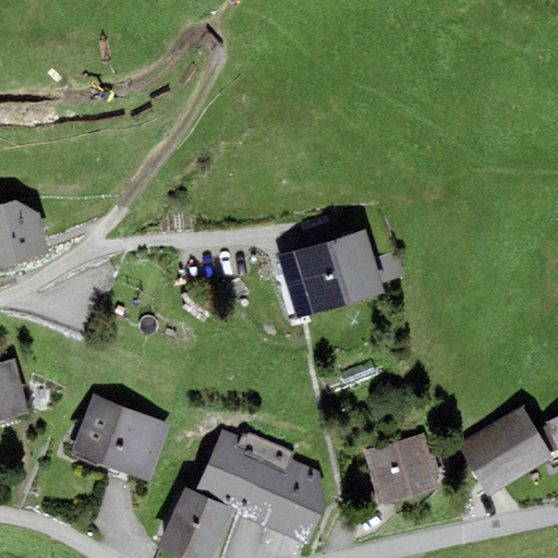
[(0,269),(50,256),(39,210),(15,201),(0,203),(0,269)]
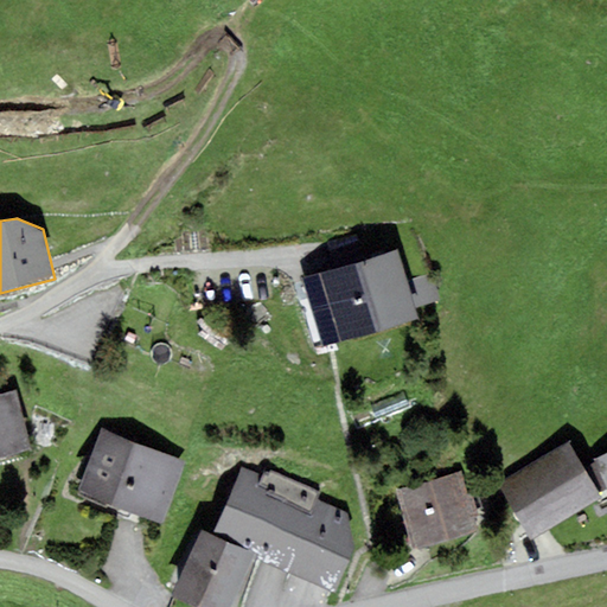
[(324,346),(417,320),(414,307),(406,280),(397,250),(305,278),(324,346)]
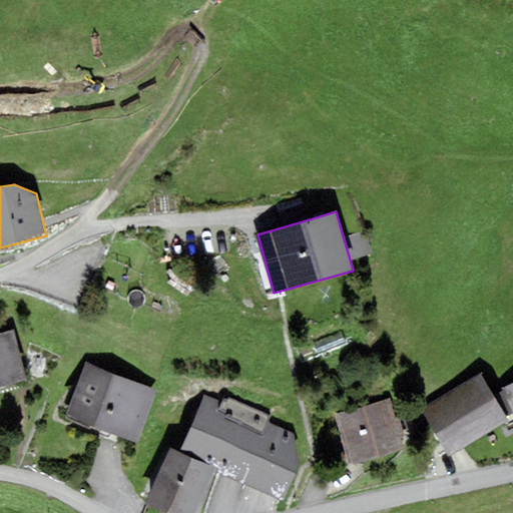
[(343,236),(350,260),(372,253),(365,230),(343,236)]
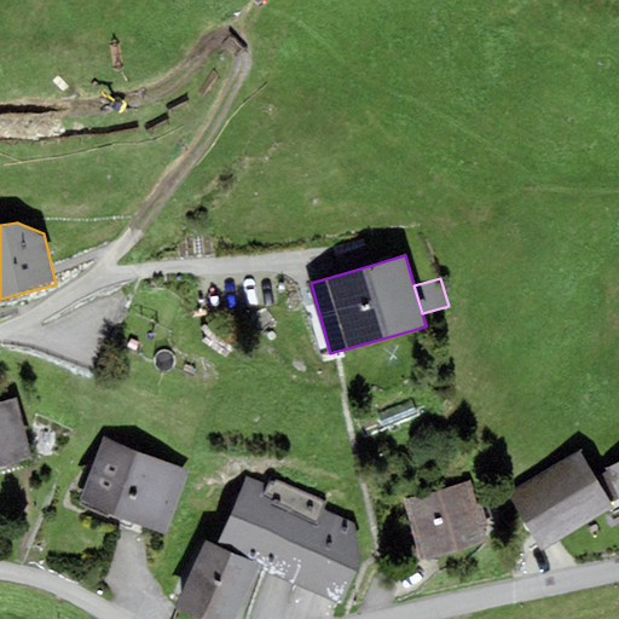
[(0,466),(30,460),(17,400),(0,403),(0,466)]
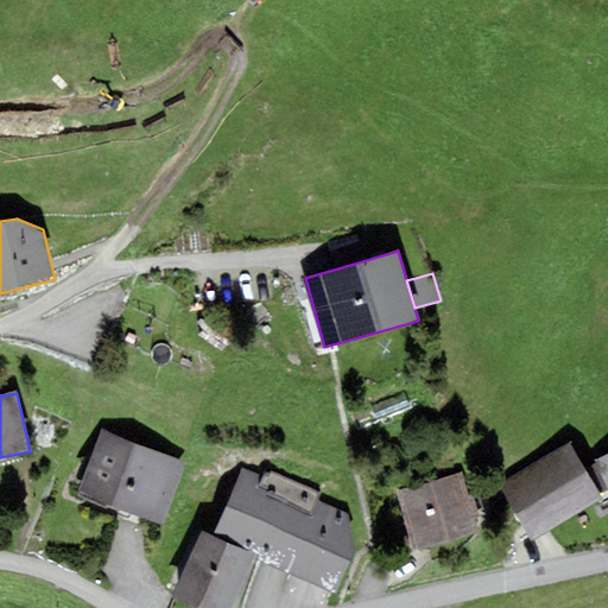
[(184,464),(101,430),(76,492),(159,526),(184,464)]
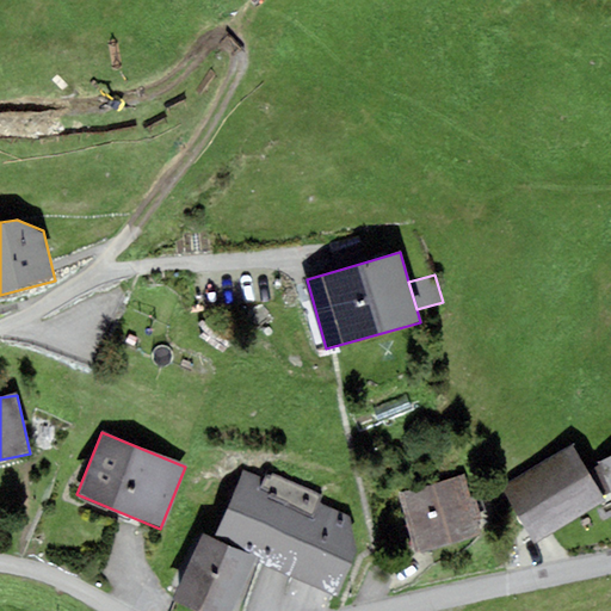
[(500,488),(534,544),(604,504),(572,448),(500,488)]
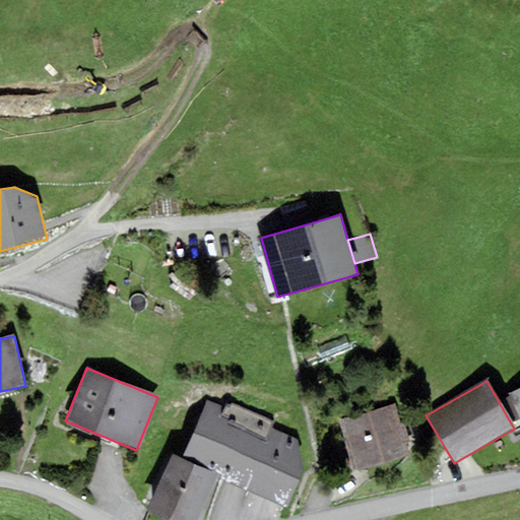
[(519,386),(506,394),(519,424),(519,386)]
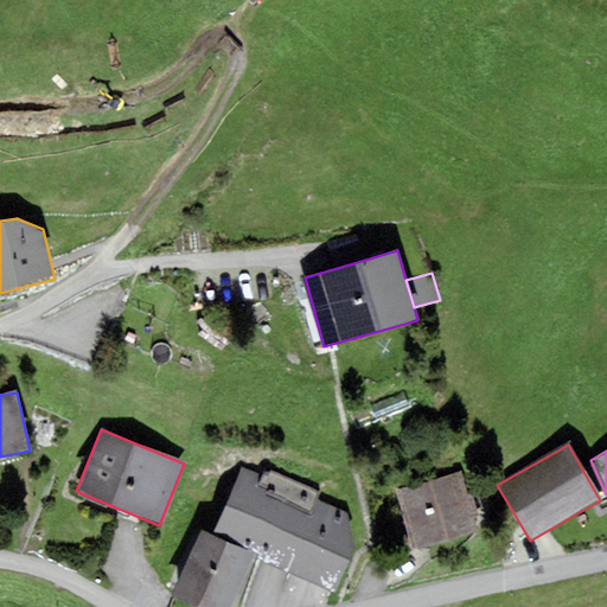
[(262,475),(242,468),(211,536),(253,554),(251,557),(333,593),(355,545),(347,515),(314,498),(319,493),(266,470),(262,475)]
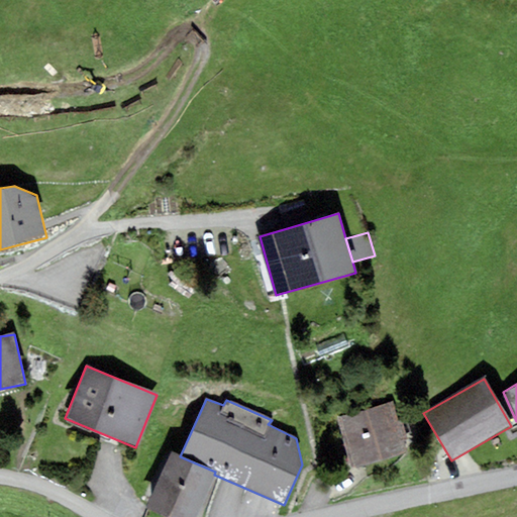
[(335,419),(349,467),(407,449),(393,402),(335,419)]
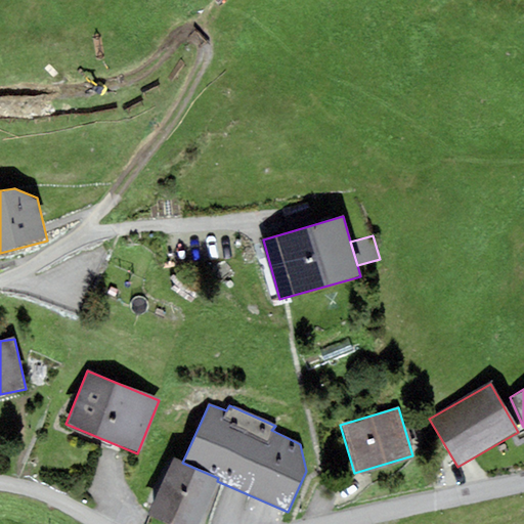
[(182,463),(173,459),(148,514),(170,523),(201,523),(217,481),(218,478),(182,463)]
